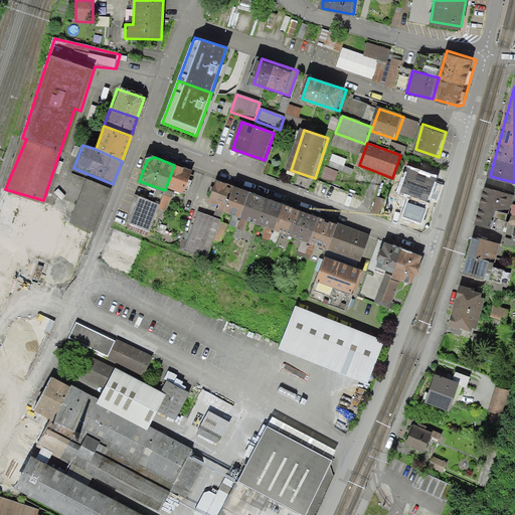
[(174,165),(165,190),(184,196),(194,172),(174,165)]
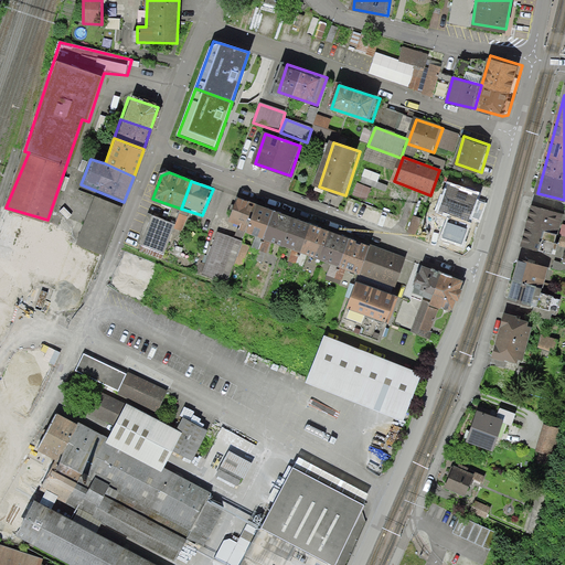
[(452,183),(441,212),(471,223),(481,194),(452,183)]
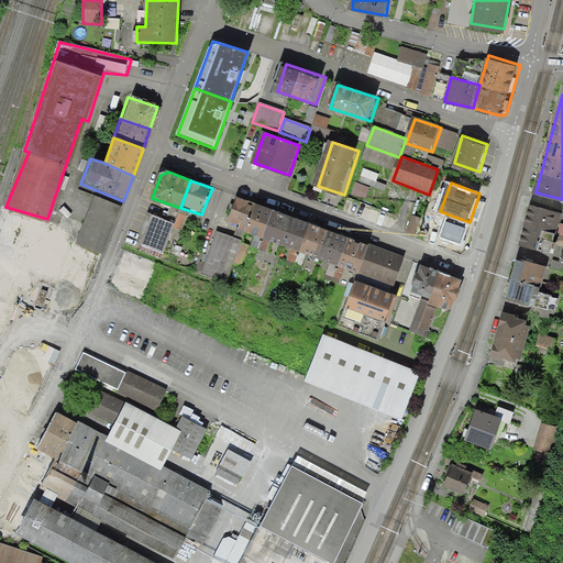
[(123,207),(95,196),(76,242),(103,252),(123,207)]
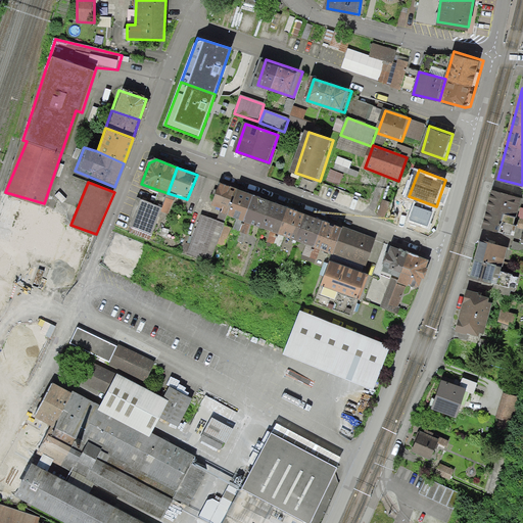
[(233,212),(240,190),(220,183),(211,205),(233,212)]
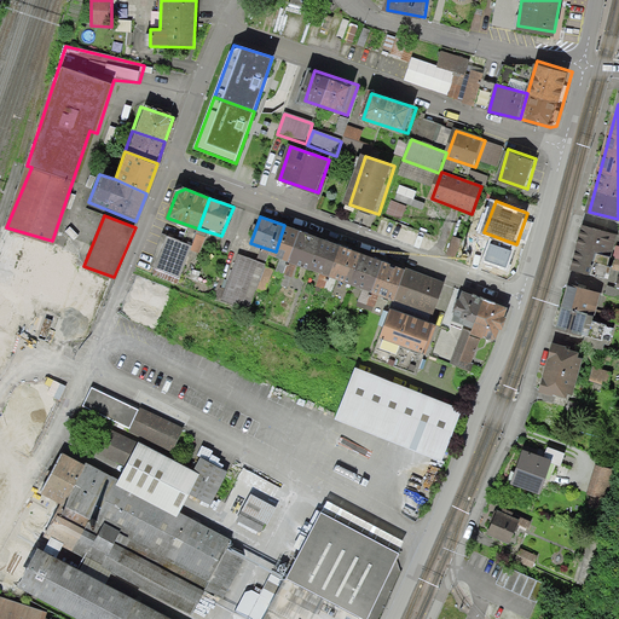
[(276,252),(296,259),(306,232),(284,225),(276,252)]
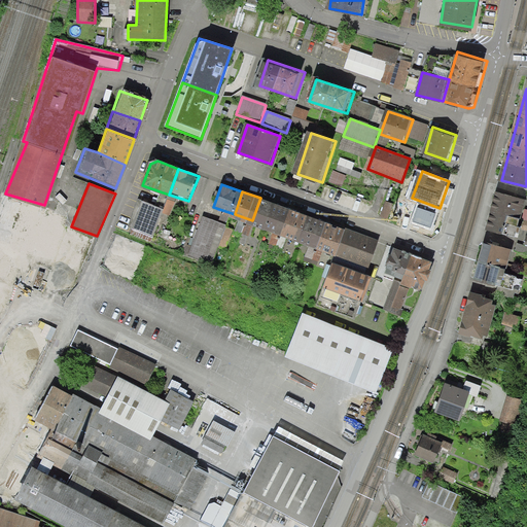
[(492,212),(523,219),(526,200),(526,199),(497,192),(492,212)]
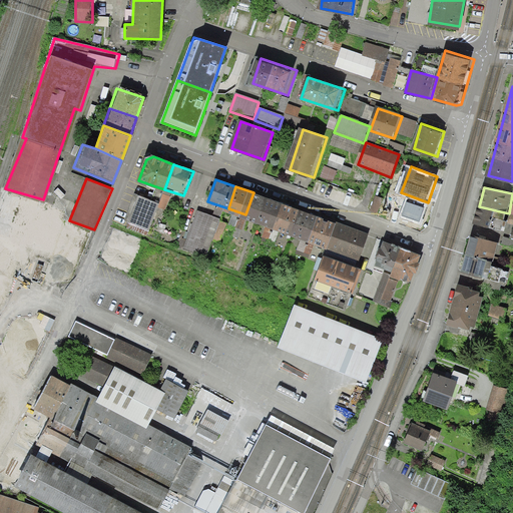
[(245,214),(262,220),(271,198),(253,192),(245,214)]
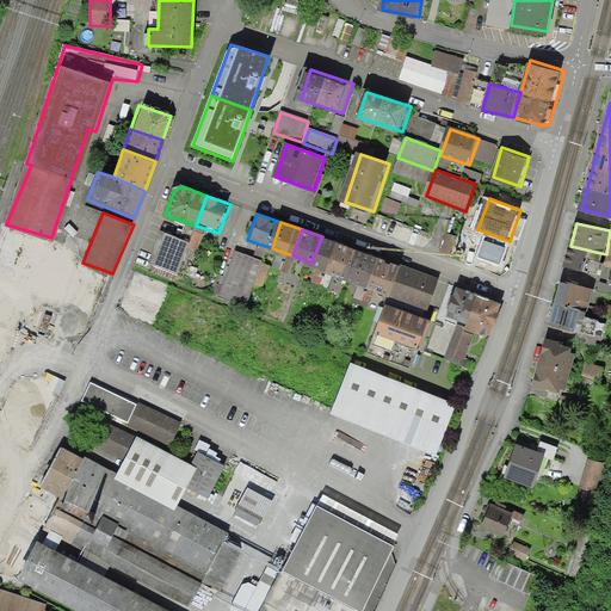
[(193,244),(167,234),(155,265),(181,275),(193,244)]
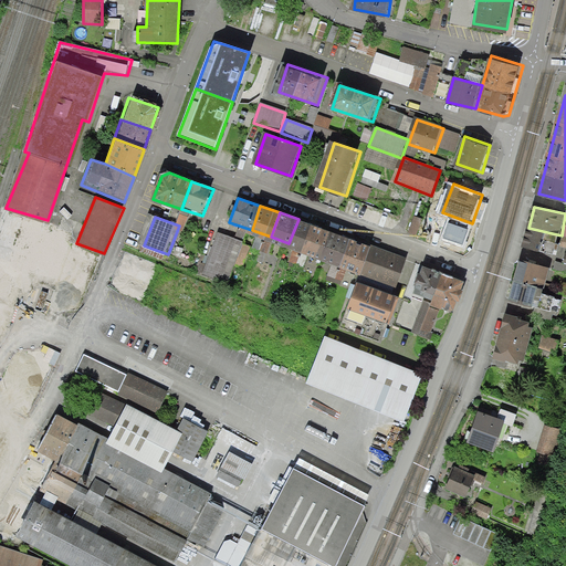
[(289,243),(307,251),(317,224),(299,219),(289,243)]
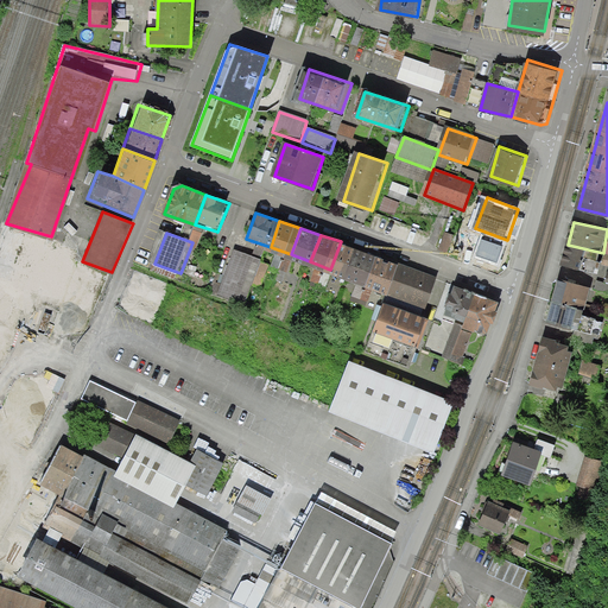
[(330,270),(350,277),(360,249),(341,241),(330,270)]
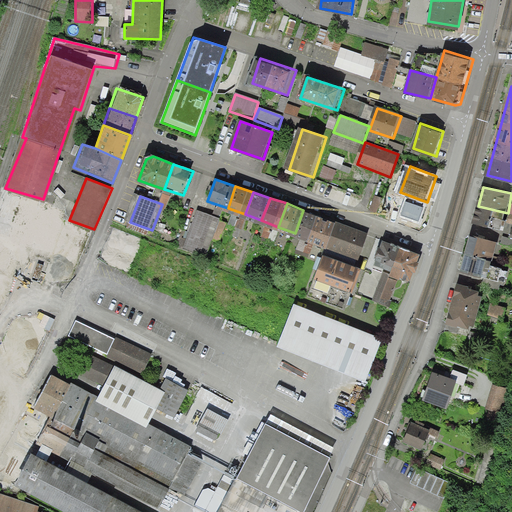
[(508,213),(478,206),(474,223),(504,230),(508,213)]
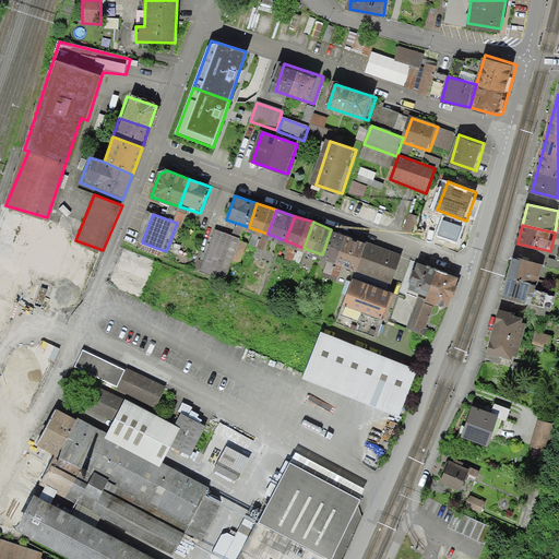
[(322,254),(340,262),(349,236),(331,229),(322,254)]
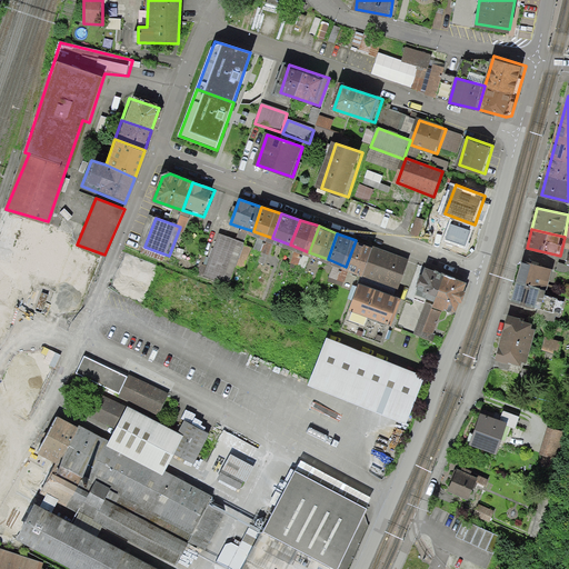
[(245,245),(219,237),(206,278),(231,286),(245,245)]
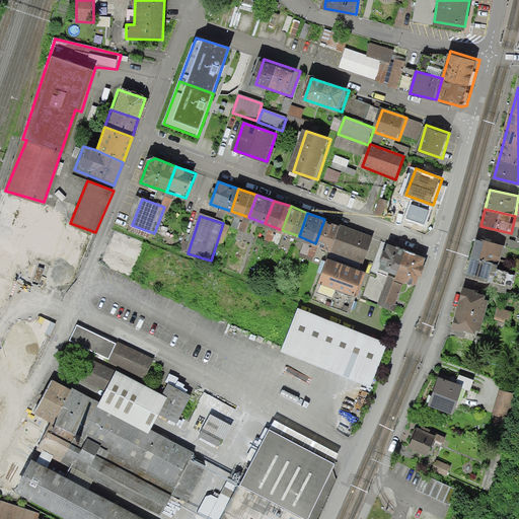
[(315,243),(332,249),(330,252),(362,264),(372,236),(341,224),(341,225),(324,219),(315,243)]
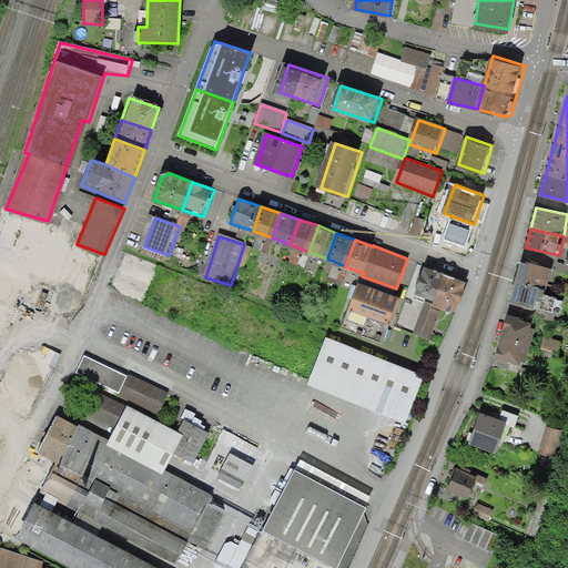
[(519,282),(548,290),(553,269),(524,262),(519,282)]
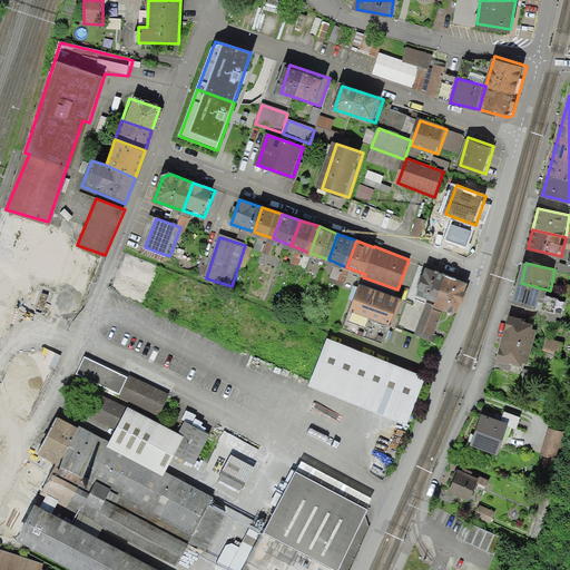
[(434,305),(445,275),(428,269),(416,298),(434,305)]
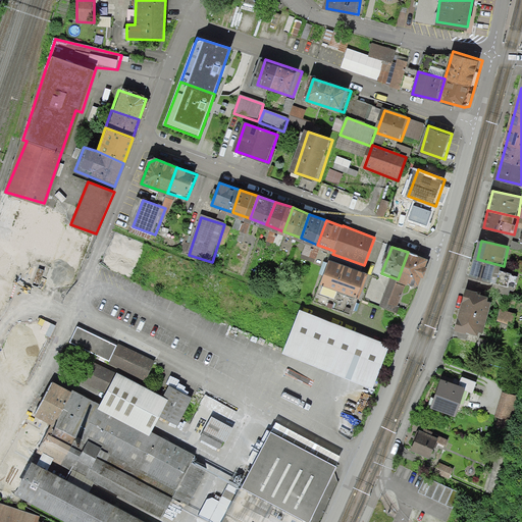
[(408,252),(398,279),(420,288),(430,261),(408,252)]
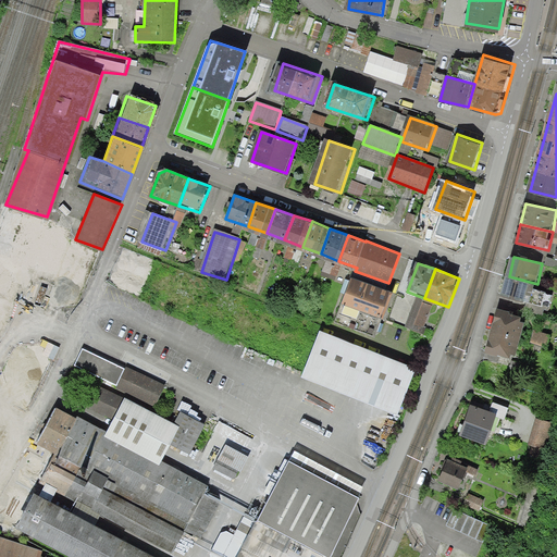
[(537,284),(509,276),(505,295),(533,301),(537,284)]
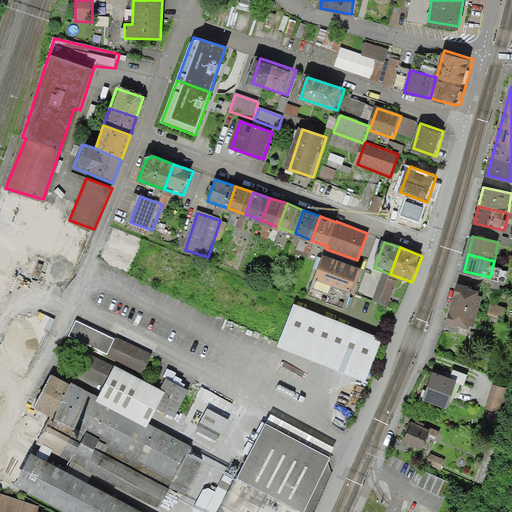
[(364,269),(325,256),(317,279),(356,293),(364,269)]
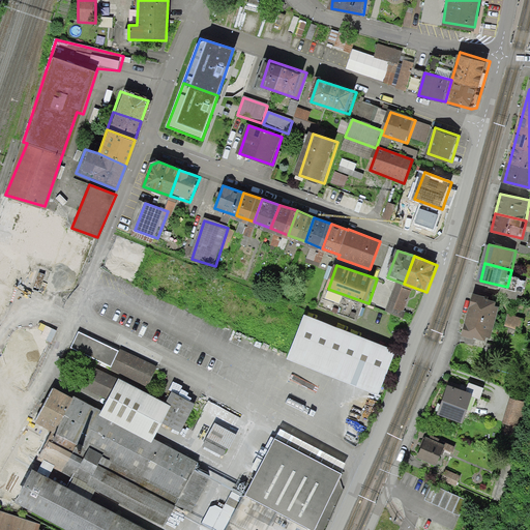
[(412,291),(395,285),(386,312),(404,317),(412,291)]
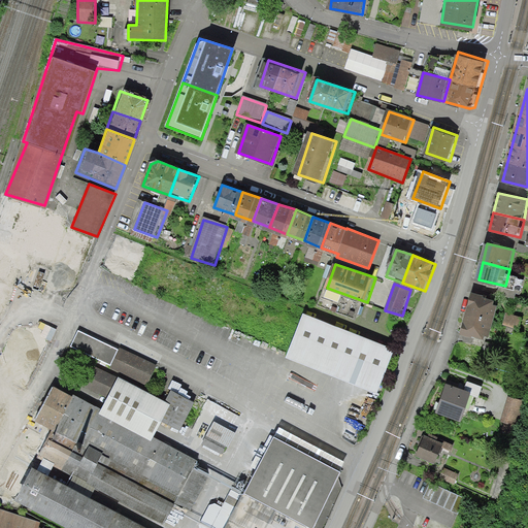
[(520,291),(499,286),(497,295),(518,300),(520,291)]
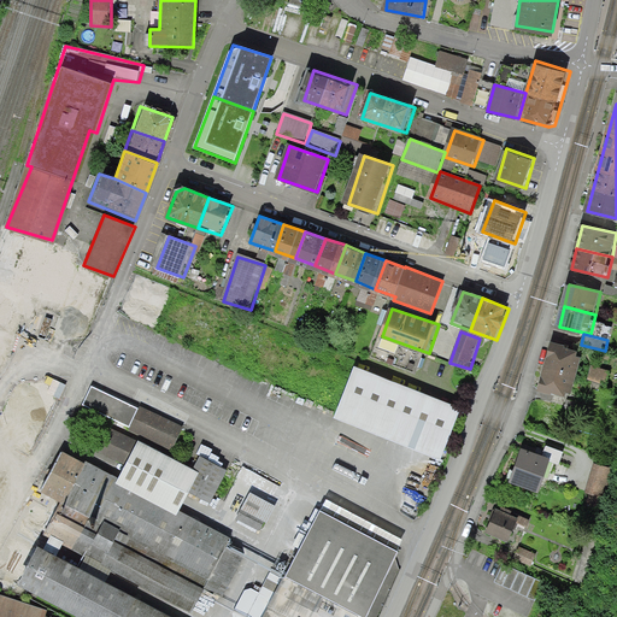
[(580,351),(553,341),(541,389),(573,399),(583,360),(580,351)]
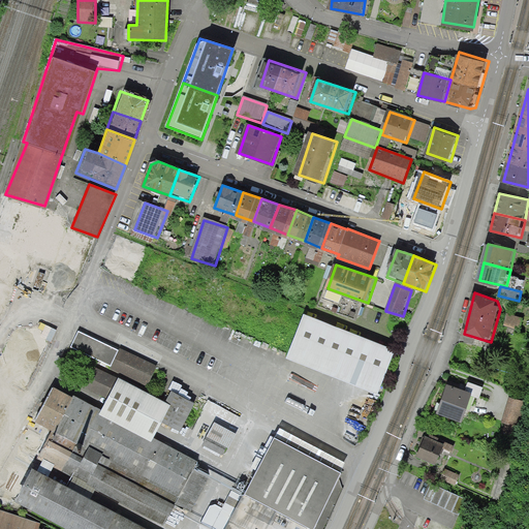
[(519,316),(506,314),(504,327),(517,330),(519,316)]
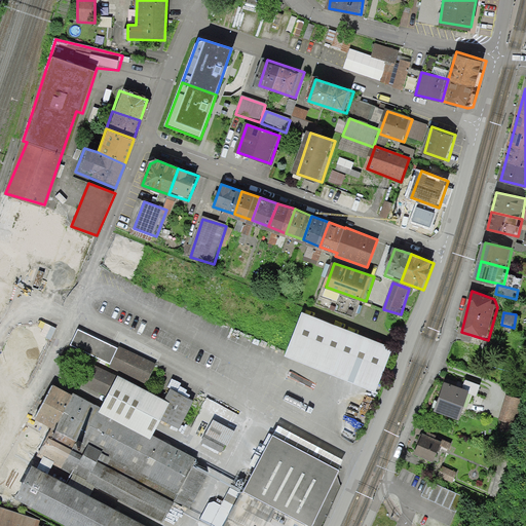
[(396,348),(304,313),(287,358),(379,392),(396,348)]
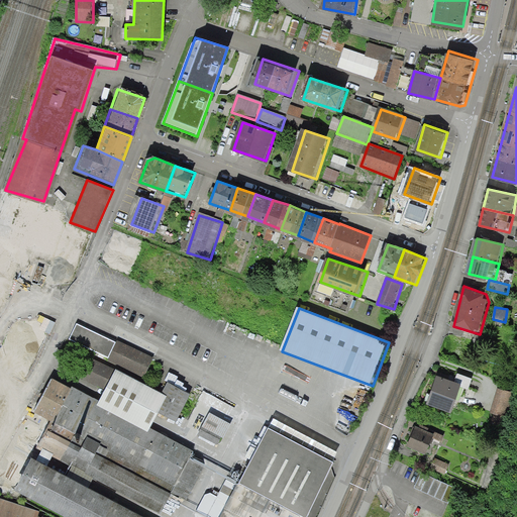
[(152,358),(77,324),(69,341),(144,376),(152,358)]
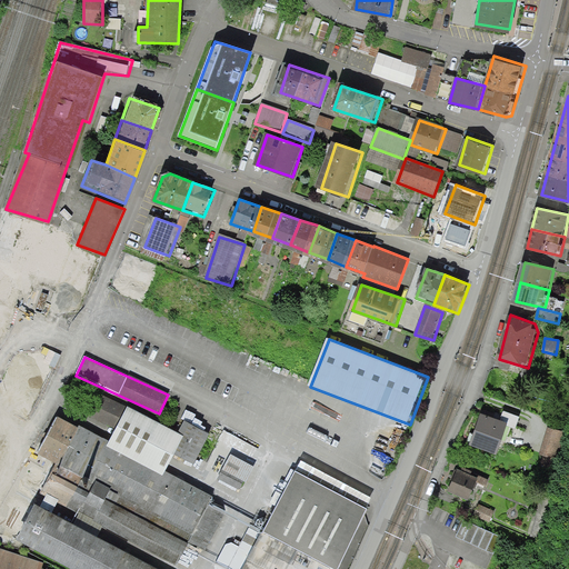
[(128,409),(98,393),(87,416),(115,430),(106,447),(165,477),(177,456),(195,465),(210,435),(186,422),(180,432),(129,407),(128,409)]
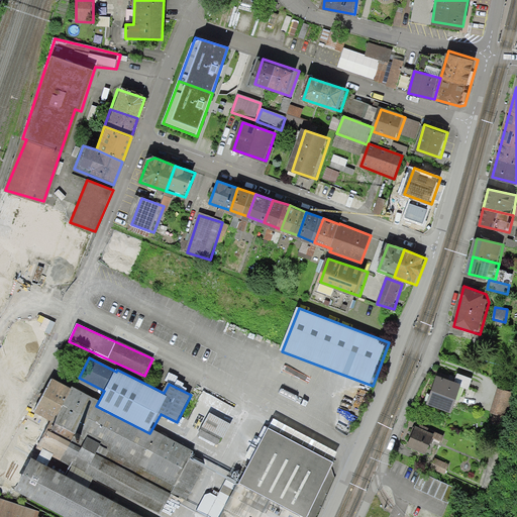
[(462,385),(441,377),(430,405),(452,413),(462,385)]
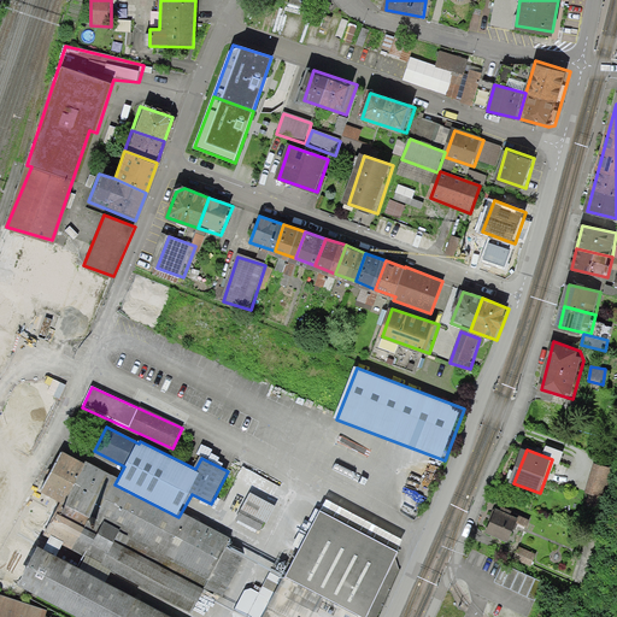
[(62,503),(43,533),(191,611),(203,589),(219,598),(244,548),(178,517),(115,485),(58,454),(40,492),(62,503)]
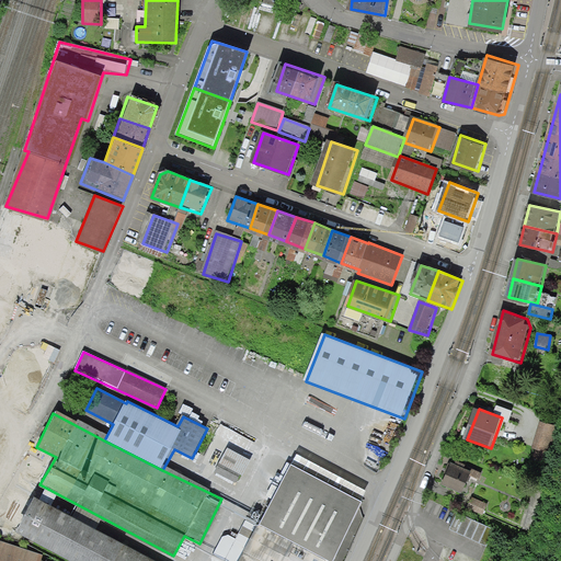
[(473,472),(453,464),(443,484),(464,493),(473,472)]
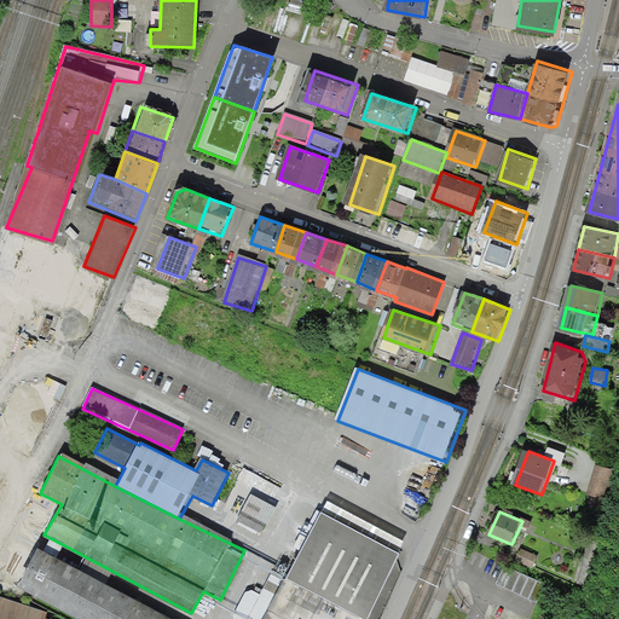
[(262,618),(364,618),(398,553),(319,513),(283,582),(270,574),(259,596),(272,602),(262,618)]
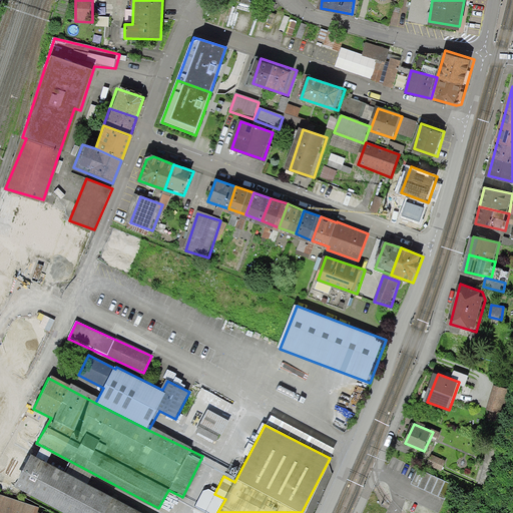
[(134,512),(29,459),(17,484),(69,512),(134,512)]
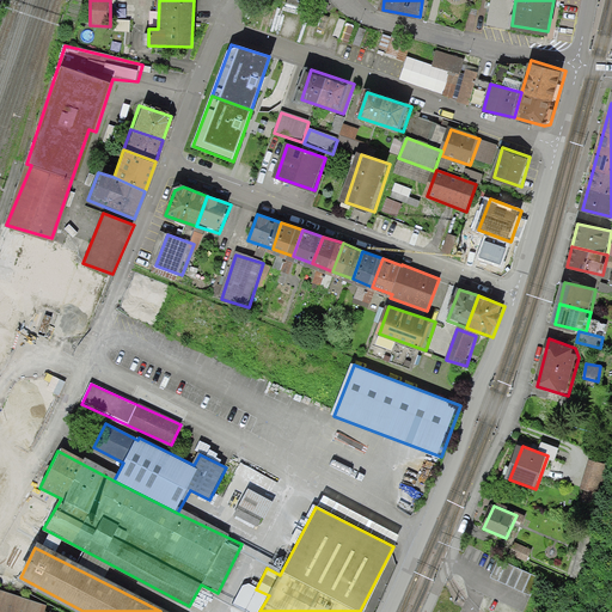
[(531,574),(499,561),(491,579),(524,592),(531,574)]
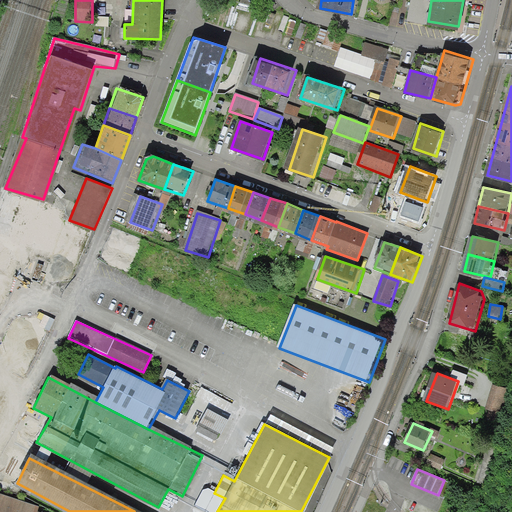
[(0,492),(0,511),(38,511),(40,506),(0,492)]
